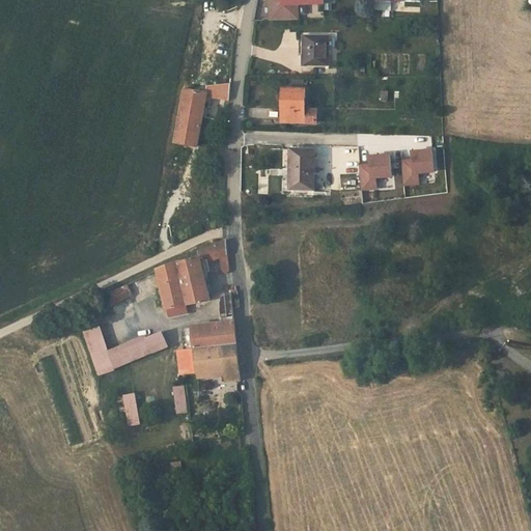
[(280,4),(280,0),(270,0),(271,17),(298,16),(298,4),(280,4)]
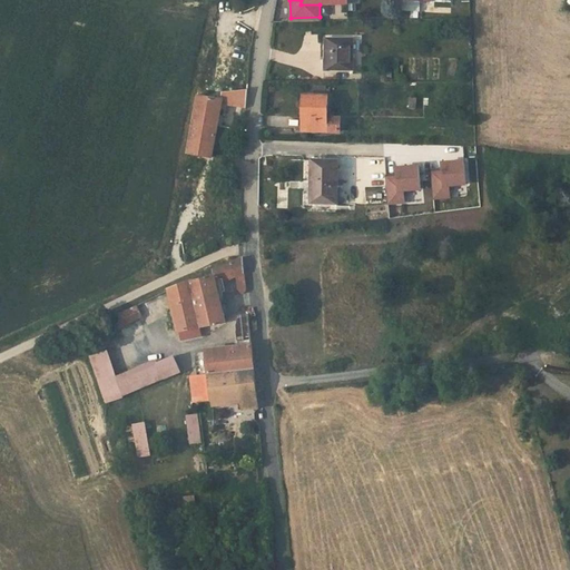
[(353,36),(323,36),(322,69),(352,69),(353,36)]
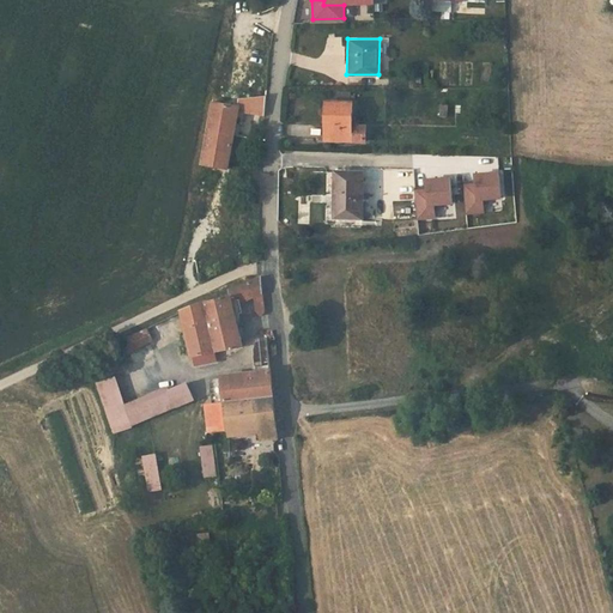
[(241,101),(240,108),(238,114),(263,116),(266,98),(241,101)]
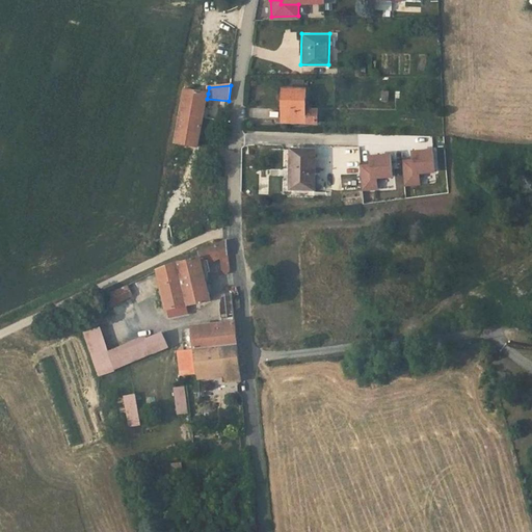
[(306,125),(307,89),(282,89),(280,125),(306,125)]
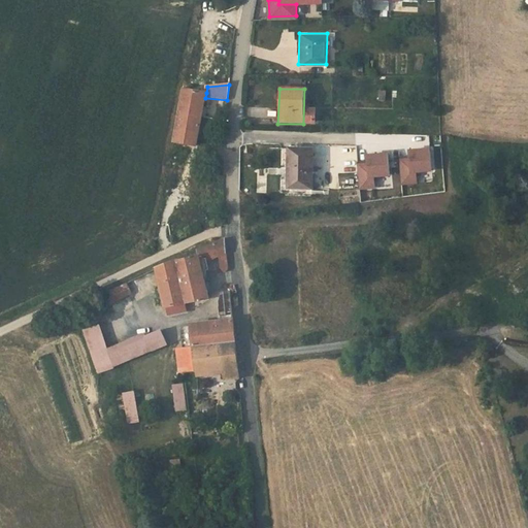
[(205,98),(206,93),(183,90),(172,141),(196,146),(205,98)]
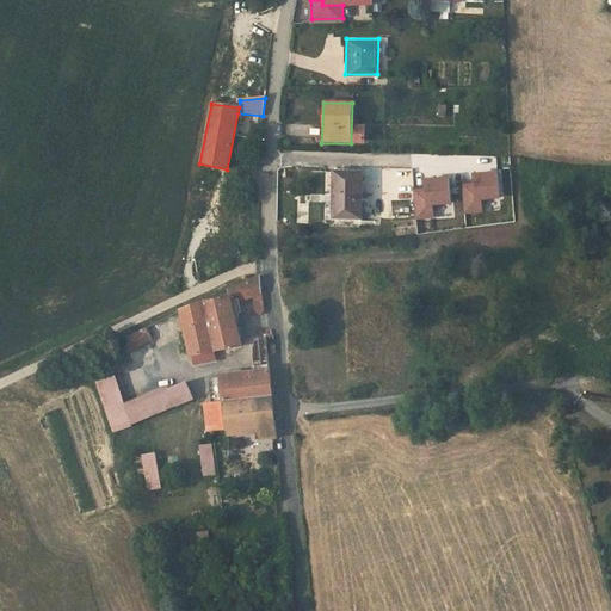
[(363,173),(334,173),(333,216),(362,217),(363,173)]
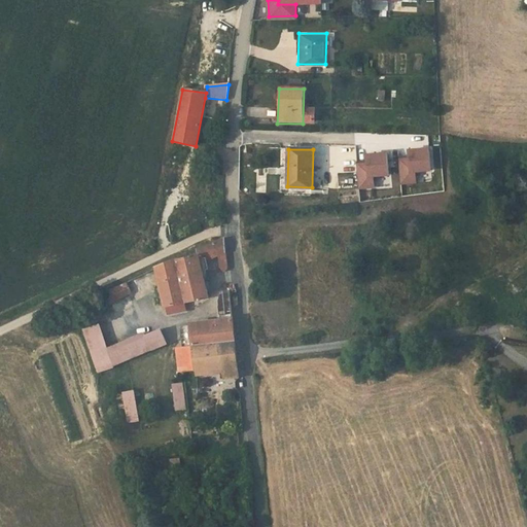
[(409,160),(399,161),(401,184),(416,183),(416,174),(429,172),(427,149),(408,150),(409,160)]
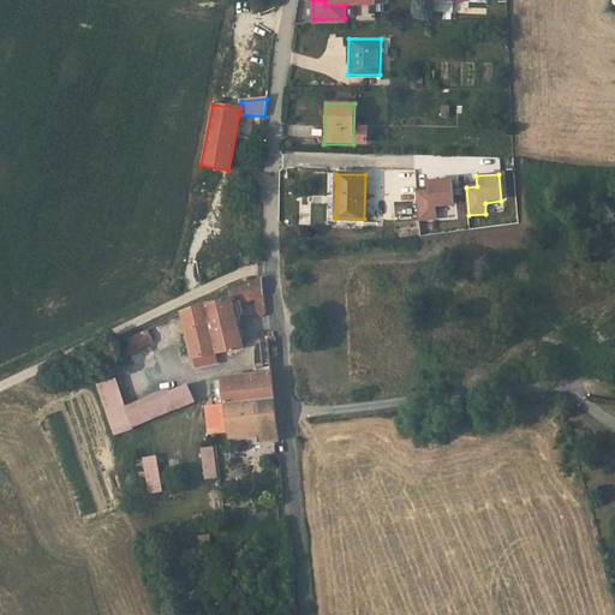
[(428,192),(417,193),(419,221),(436,219),(436,208),(452,207),(449,179),(427,181),(428,192)]
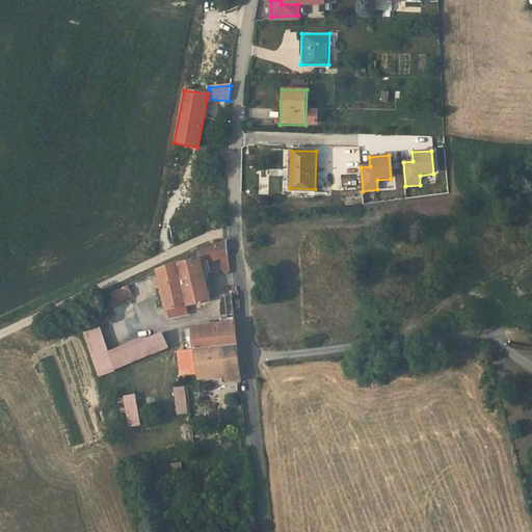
[(217,257),(229,264),(227,240),(191,255),(193,259),(158,271),(169,317),(188,313),(187,306),(209,301),(196,264),(217,257)]
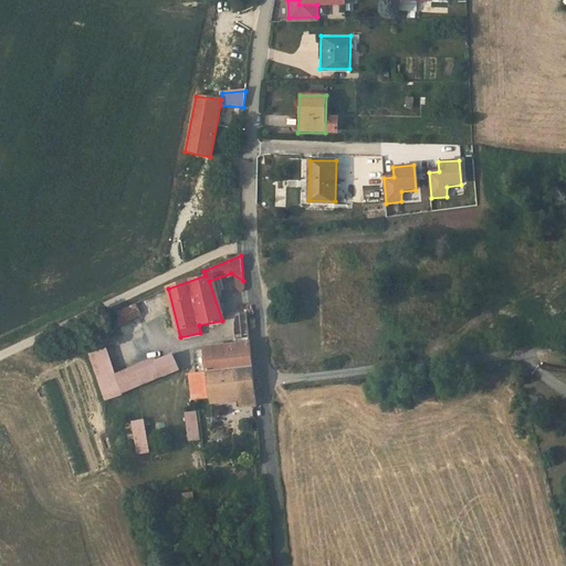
[(142,315),(136,302),(130,304),(109,314),(116,326),(142,315)]
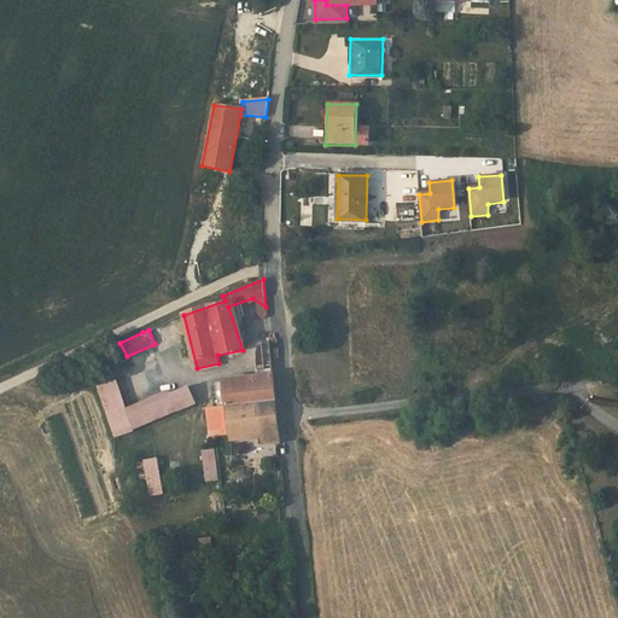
[(216,392),(217,404),(231,404),(275,401),(270,353),(269,344),(260,345),(260,372),(228,375),(229,390),(216,392)]
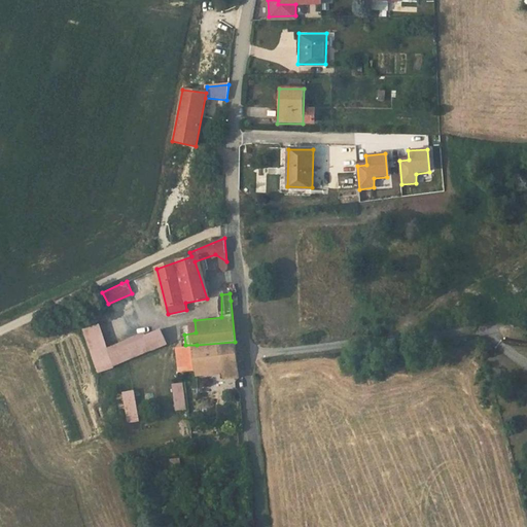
[(115,364),(111,345),(109,346),(100,322),(85,327),(101,370),(115,364)]
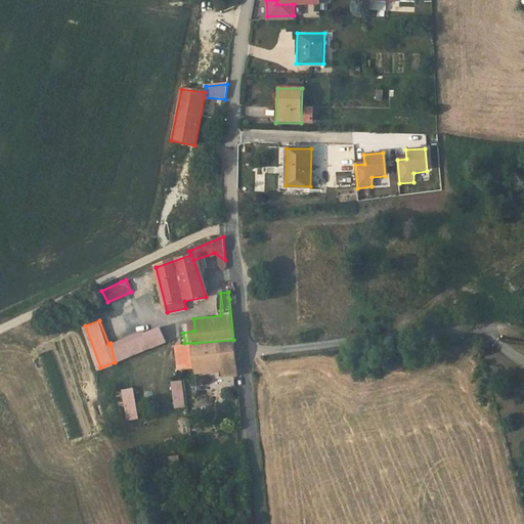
[(164,326),(148,333),(153,348),(168,342),(164,326)]
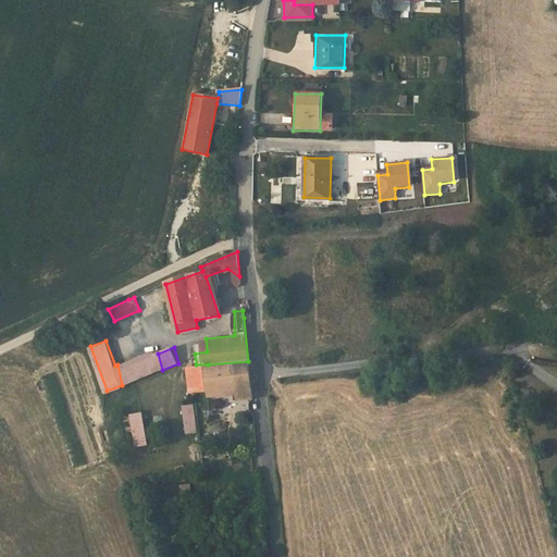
[(122,385),(162,370),(158,354),(157,350),(118,364),(122,385)]
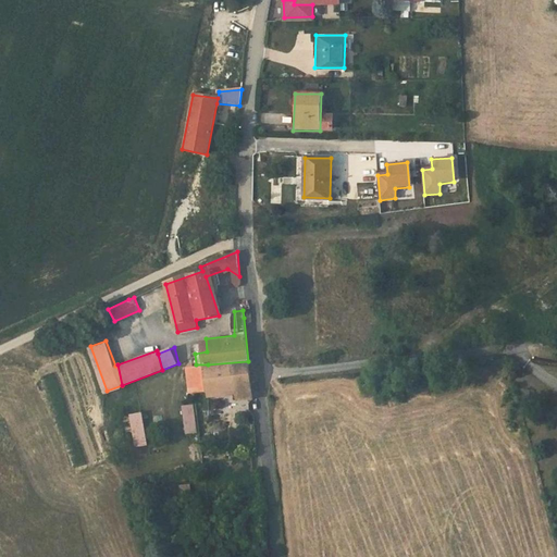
[(251,398),(248,361),(208,364),(210,390),(236,387),(236,393),(237,399),(251,398)]
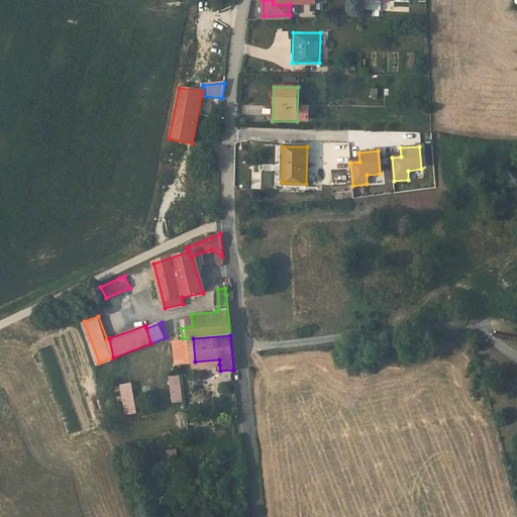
[(195,362),(193,338),(182,338),(176,339),(177,363),(183,363),(192,362),(195,362)]
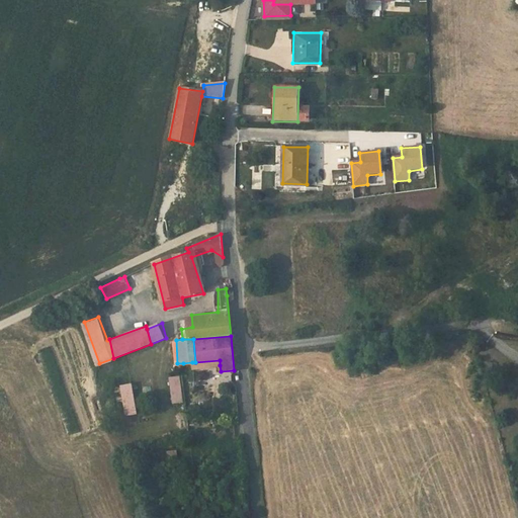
[(169,376),(170,404),(182,403),(181,375),(169,376)]
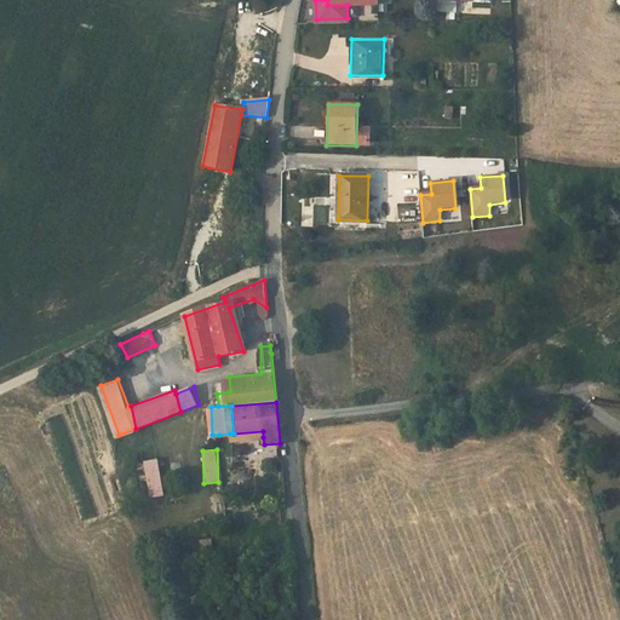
[(150,498),(165,495),(158,458),(143,460),(150,498)]
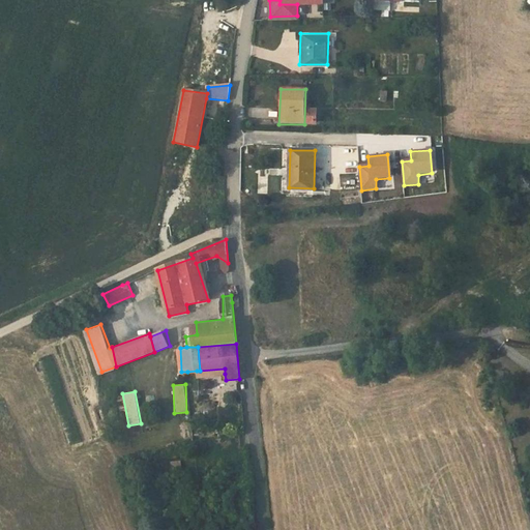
[(154,450),(149,451),(151,470),(157,469),(154,450)]
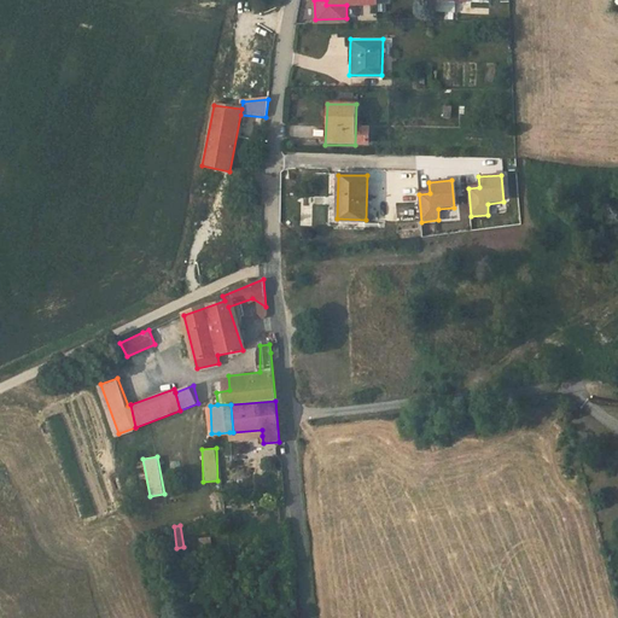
[(221,549),(217,529),(208,530),(211,551),(221,549)]
